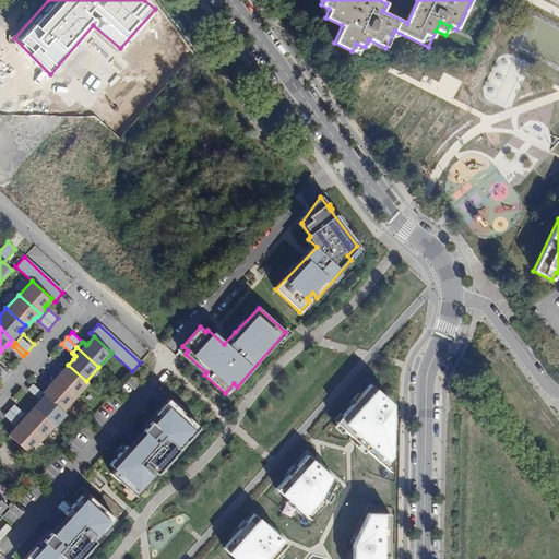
[(52,377),(58,371),(47,360),(42,366),(52,377)]
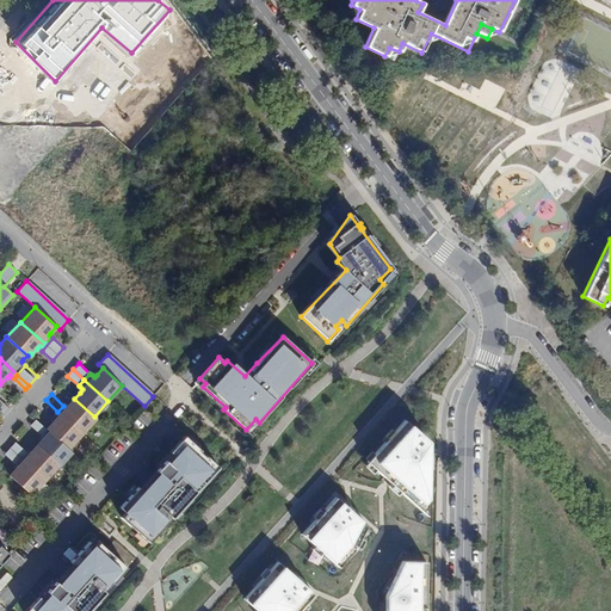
[(63,406),(57,412),(82,433),(97,418),(94,417),(74,399),(68,405),(66,408),(63,406)]
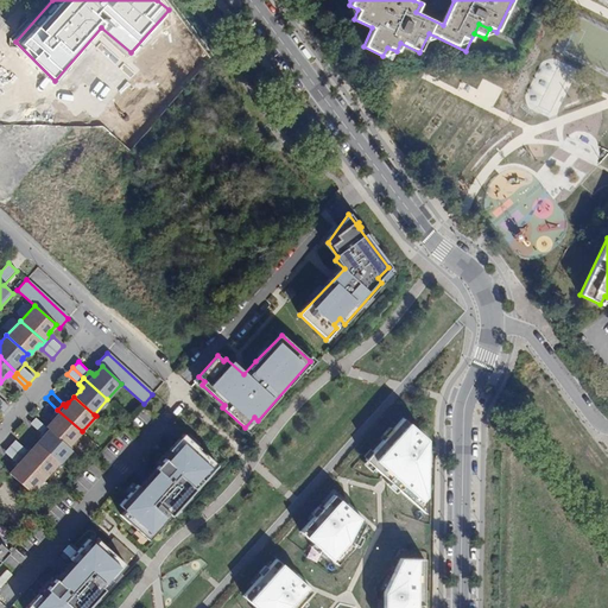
[(52,416),(57,410),(45,398),(39,404),(52,416)]
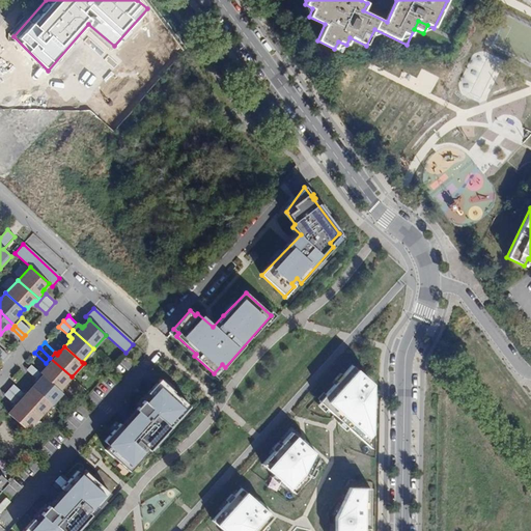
[(46,367),(40,373),(59,390),(72,376),(50,358),(46,363),(48,365),(46,367)]
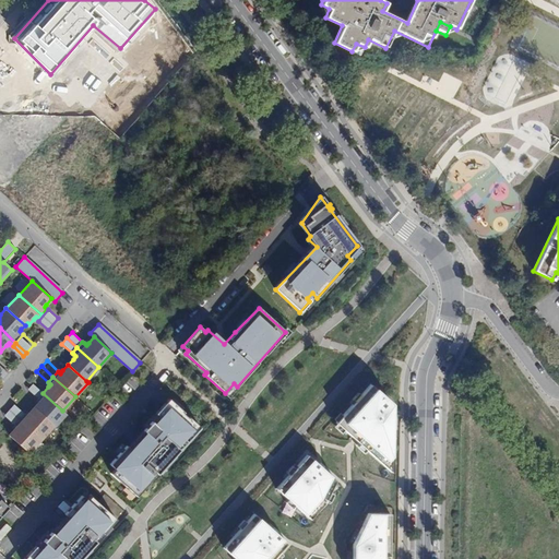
[(37,399),(43,393),(33,383),(27,389),(37,399)]
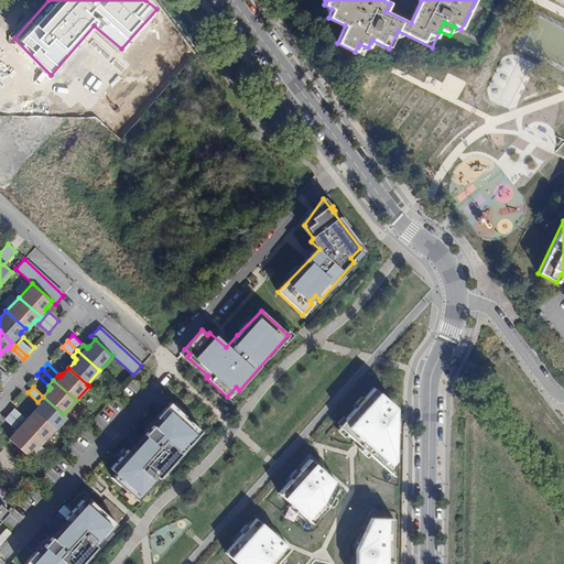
[(372,389),(338,426),(393,477),(394,410),(372,389)]
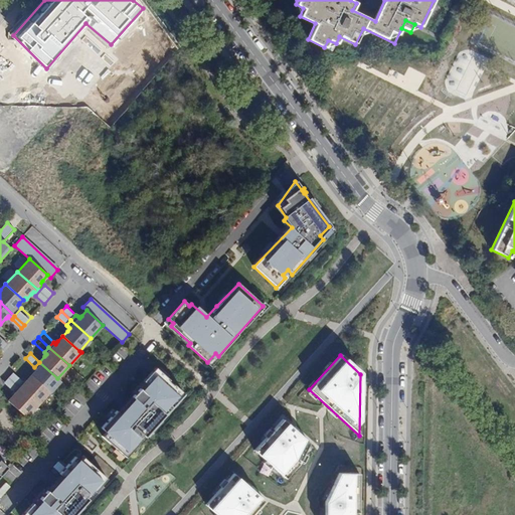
[(35,371),(31,375),(49,391),(50,392),(60,381),(57,378),(39,362),(34,367),(37,369),(35,371)]
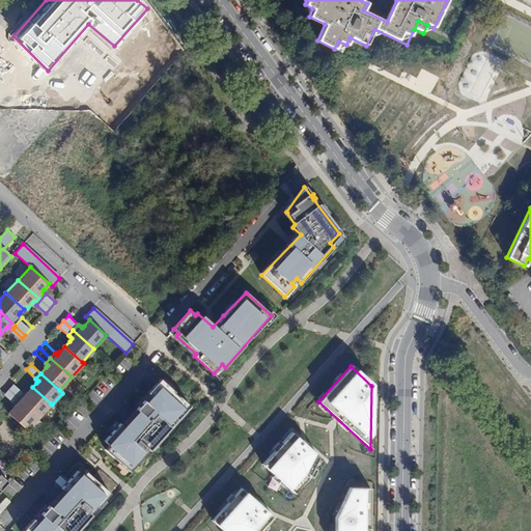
[(120,424),(118,423),(104,440),(109,445),(105,449),(130,472),(142,458),(139,455),(146,448),(149,450),(170,426),(167,424),(174,417),(176,419),(189,406),(190,407),(191,407),(172,390),(175,387),(165,379),(162,381),(160,379),(147,393),(148,394),(151,396),(145,402),(143,400),(140,402),(141,403),(130,415),(133,418),(128,423),(124,420),(120,424)]
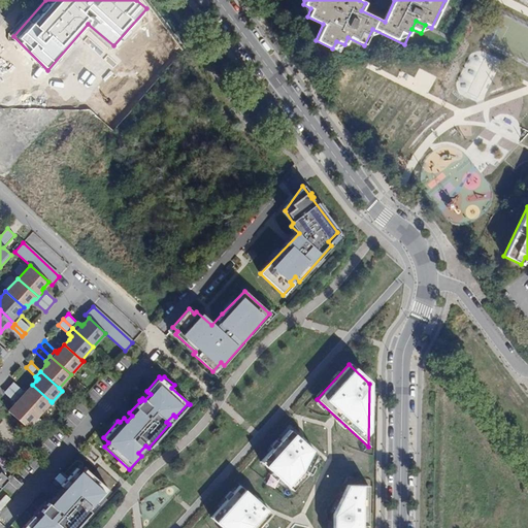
[(18,396),(21,393),(11,384),(8,387),(18,396)]
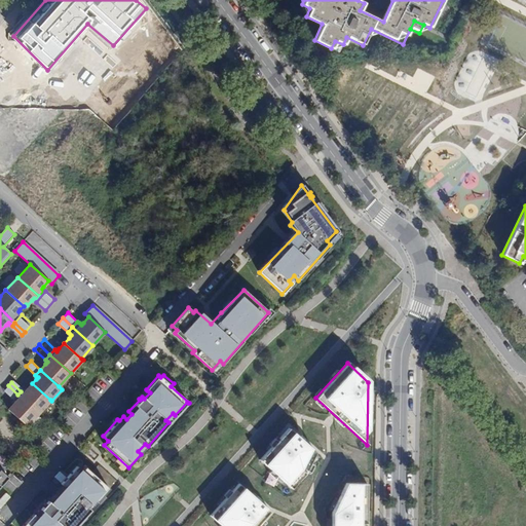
[(17,395),(39,413),(50,400),(32,383),(26,390),(23,393),(21,391),(17,395)]
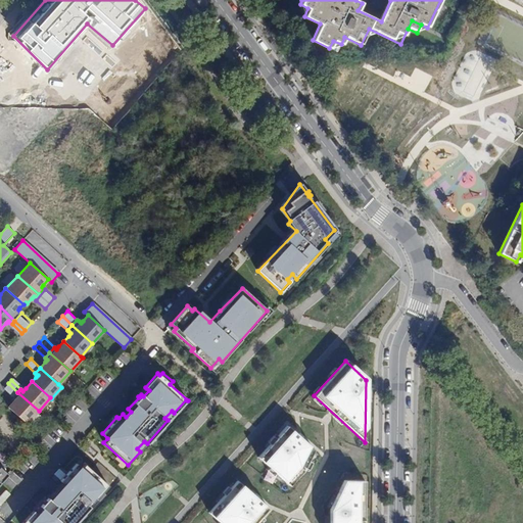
[(12,397),(17,392),(8,383),(3,389),(12,397)]
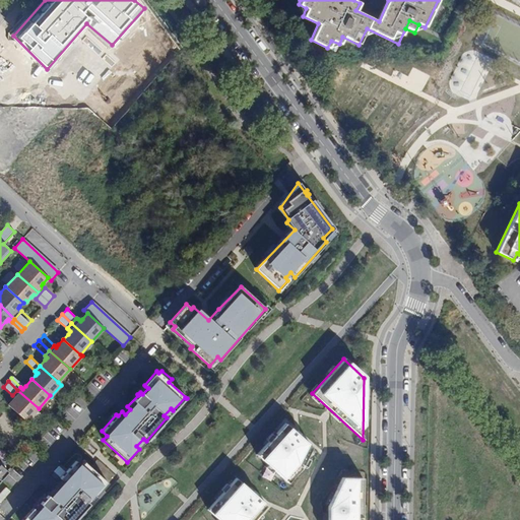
[(8,405),(26,421),(39,408),(17,390),(12,395),(15,397),(13,399),(8,405)]
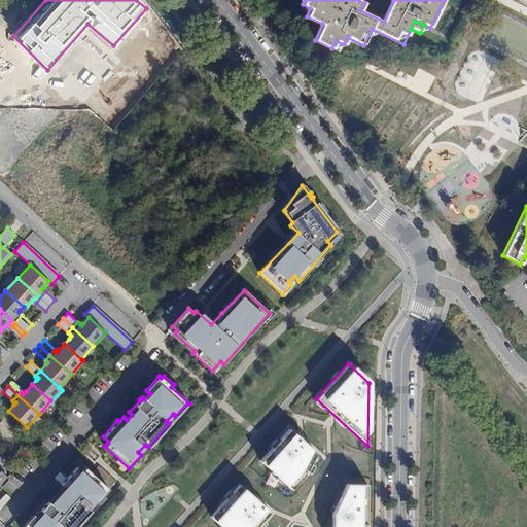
[(175,416),(173,414),(166,421),(169,423),(175,416)]
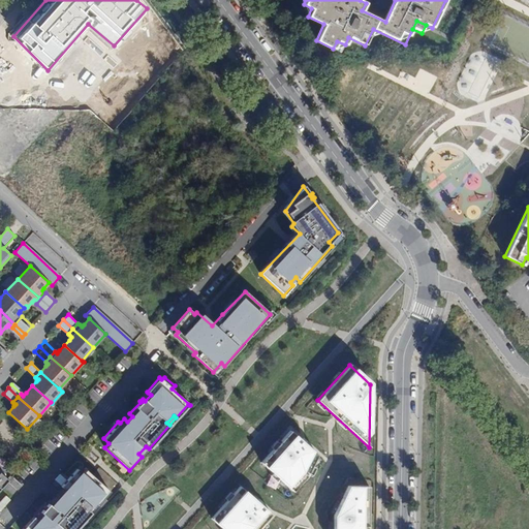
[(316,456),(289,431),(260,463),(292,491),(305,477),(316,456)]
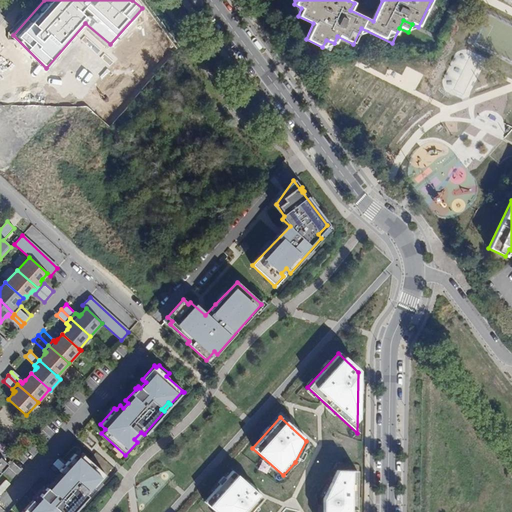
[(144,434),(141,432),(134,439),(137,442),(144,434)]
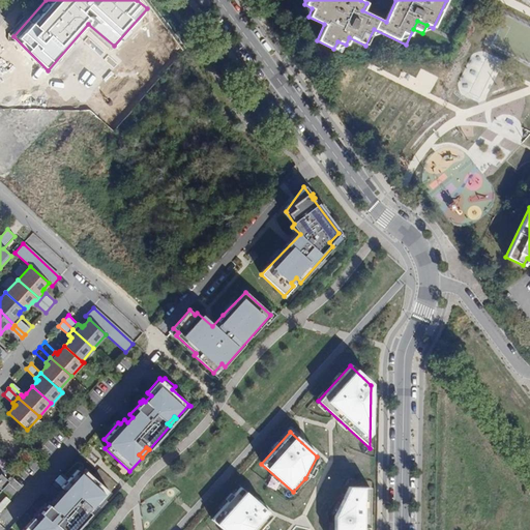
[(77,469),(60,487),(62,489),(58,493),(61,496),(56,500),(53,498),(42,510),(40,509),(38,511),(39,512),(41,514),(36,521),(34,519),(33,518),(22,529),(76,529),(91,513),(88,511),(95,503),(97,505),(110,492),(85,470),(82,474),(77,469)]
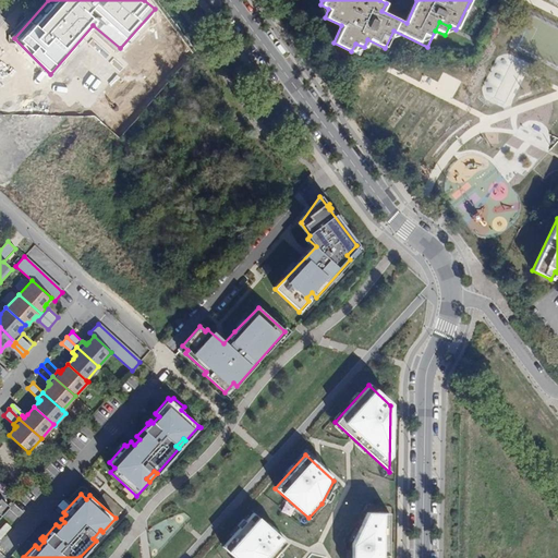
[(0,516),(9,507),(0,498),(0,516)]
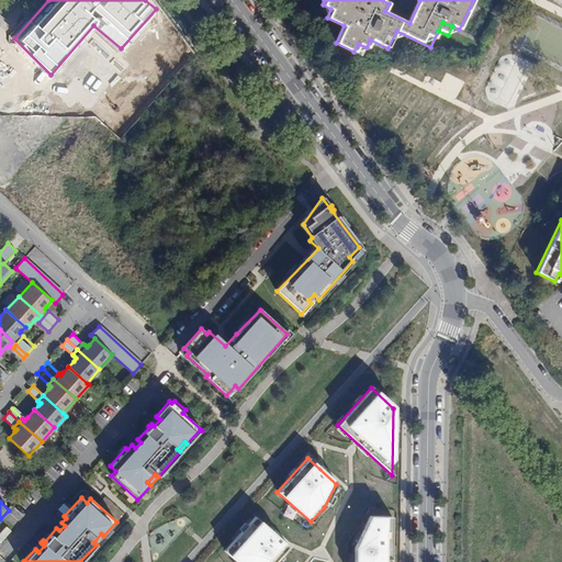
[(273,561),(288,548),(254,517),(224,550),(236,561),(273,561)]
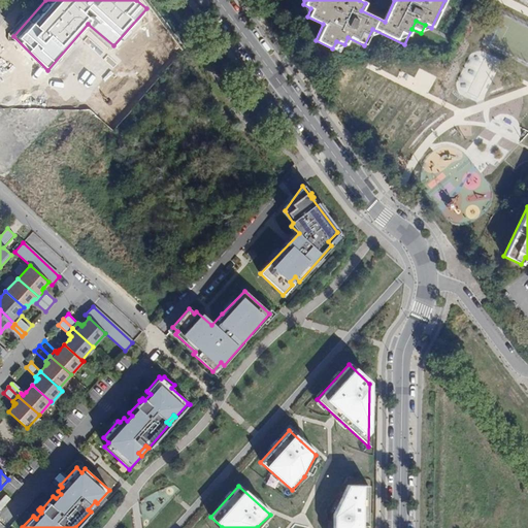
[(366,527),(367,486),(345,486),(332,515),(331,527),(366,527)]
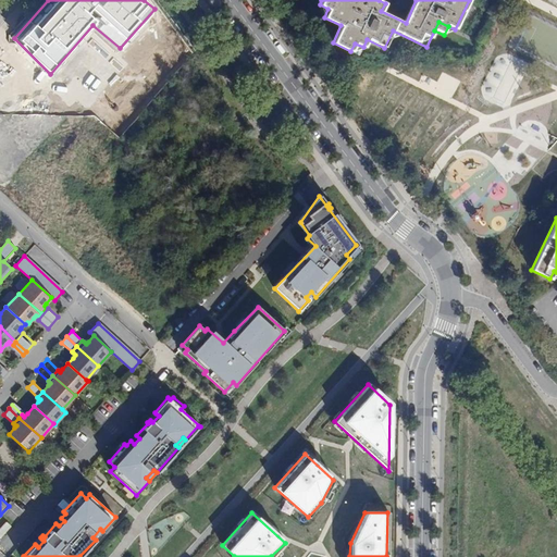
[(5,522),(0,528),(0,537),(11,527),(5,522)]
